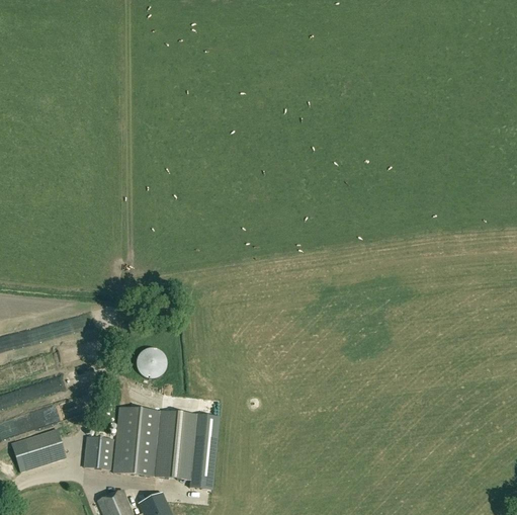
[(93,316),(26,331),(29,344),(87,331),(88,335),(97,333),(93,316)]
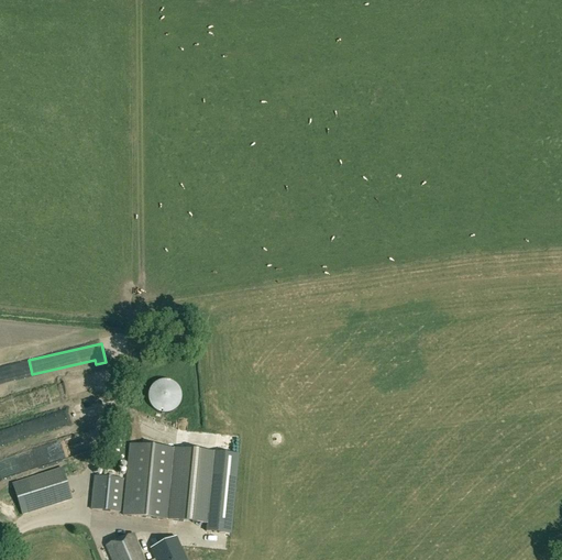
[(168,410),(169,409),(172,409),(173,408),(174,407),(175,406),(176,405),(178,404),(178,402),(179,399),(180,398),(180,396),(180,394),(180,393),(180,392),(180,390),(179,388),(179,387),(178,386),(178,385),(177,384),(176,382),(174,381),(173,380),(171,379),(168,379),(167,377),(165,377),(163,377),(161,377),(160,379),(157,379),(155,380),(153,382),(152,383),(151,384),(150,386),(149,387),(149,390),(149,391),(147,391),(147,392),(147,394),(147,395),(147,396),(149,397),(149,398),(149,399),(149,401),(150,402),(151,403),(151,404),(152,406),(154,407),(155,408),(157,409),(160,409),(162,410),(164,410),(165,410),(167,410),(168,410)]
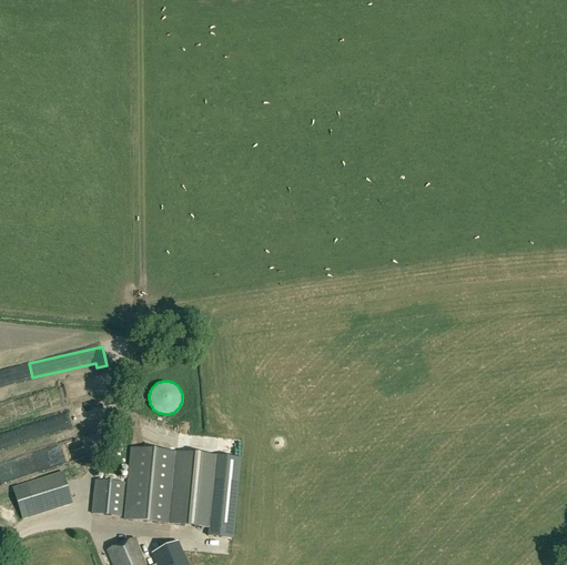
[(48,393),(31,400),(34,409),(51,403),(48,393)]
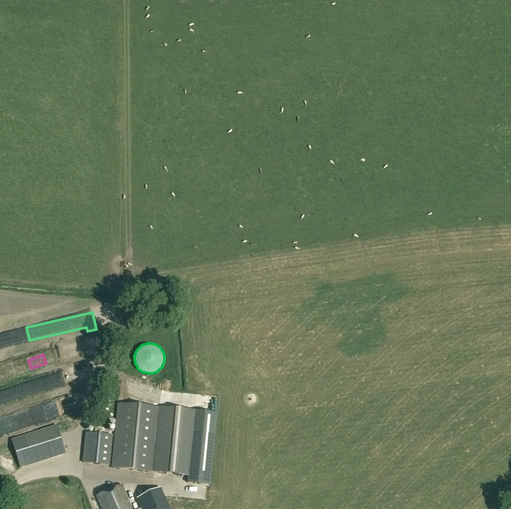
[(155,397),(164,396),(163,382),(154,383),(155,397)]
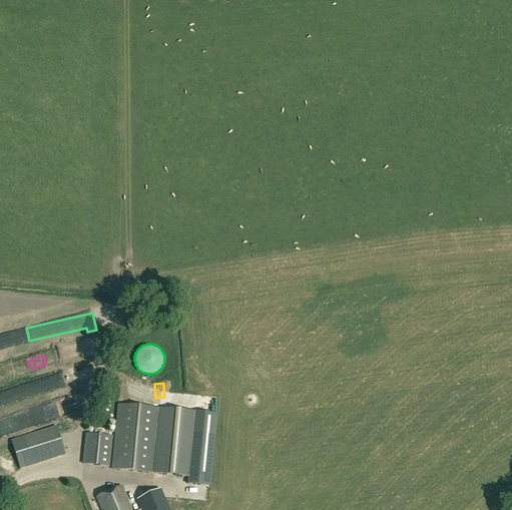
[(112,467),(152,471),(159,407),(118,402),(112,467)]
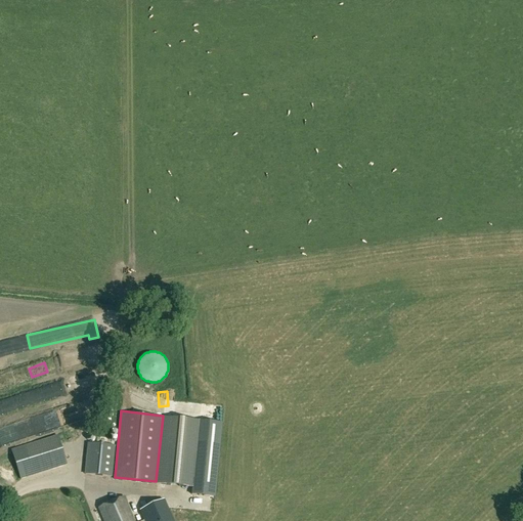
[(163,416),(156,481),(195,485),(202,420),(163,416)]
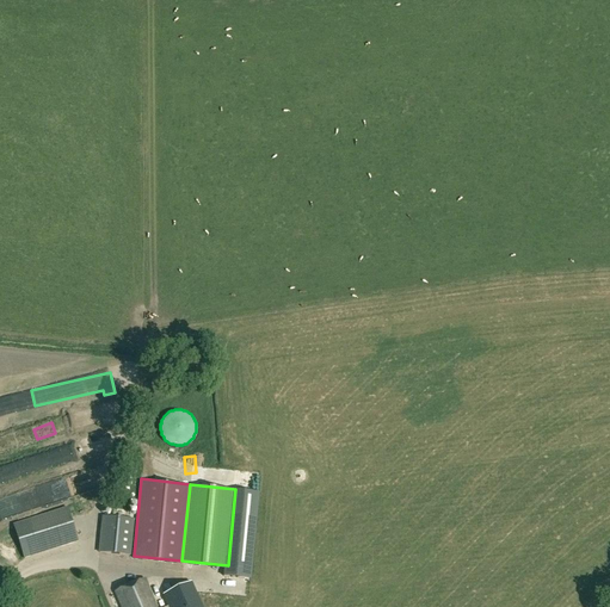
[(78,539),(67,505),(13,521),(24,556),(78,539)]
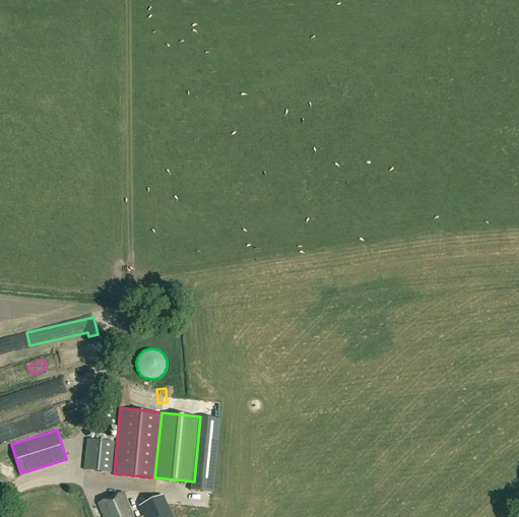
[(114,440),(86,437),(83,468),(111,471),(114,440)]
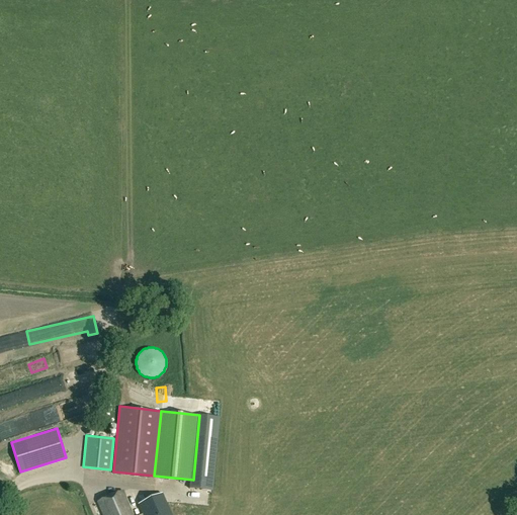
[(133,514),(121,491),(97,501),(103,514),(169,514),(160,492),(138,501),(143,512),(135,514),(133,514)]
